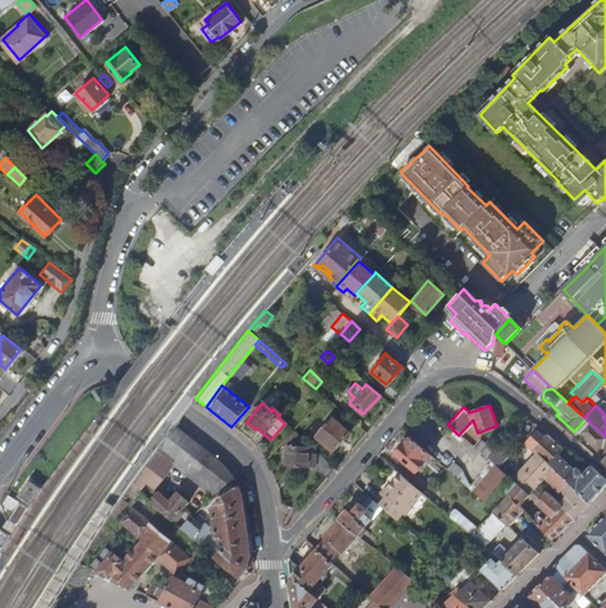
[(331,417),(314,435),(331,451),(348,432),(331,417)]
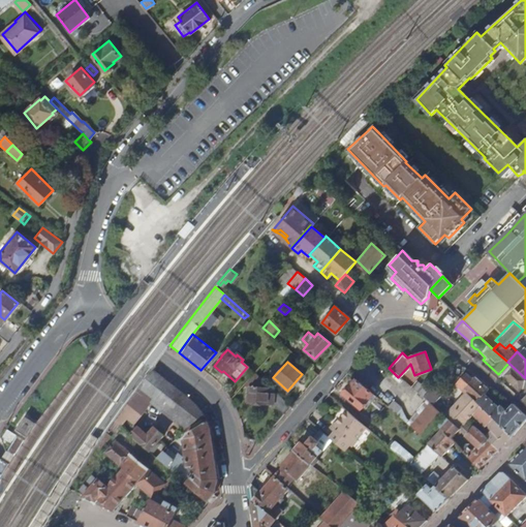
[(499,373),(517,389),(521,385),(525,390),(525,393),(520,399),(525,405),(525,378),(508,363),(499,373)]
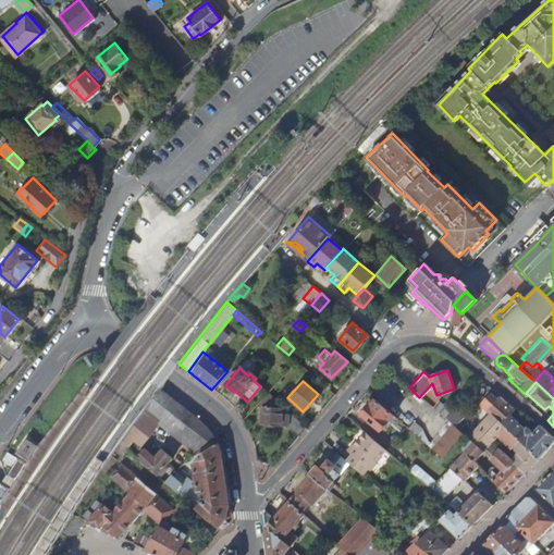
[(159,390),(119,443),(125,448),(132,441),(139,446),(160,419),(183,436),(196,418),(189,412),(159,390)]
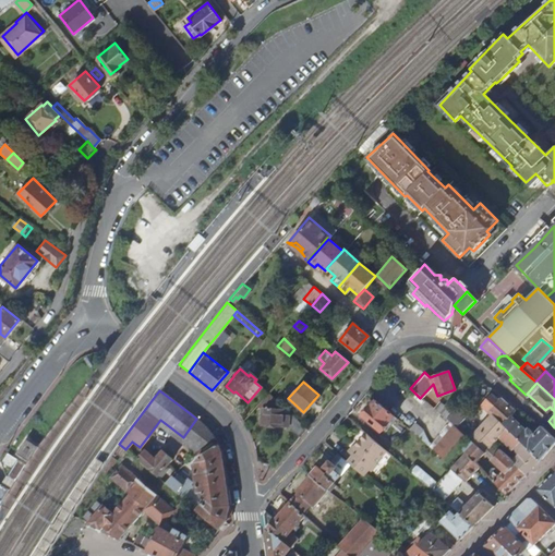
[(261,412),(260,423),(286,425),(297,437),(305,427),(266,393),(254,406),(262,407),(262,412),(261,412)]
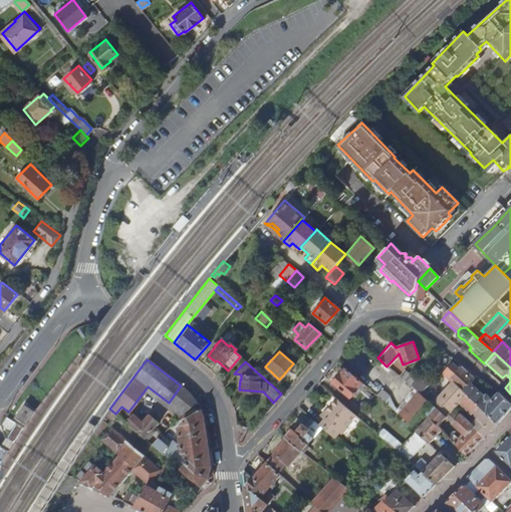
[(460,366),(448,379),(451,382),(452,381),(461,391),(468,382),(472,378),(460,366)]
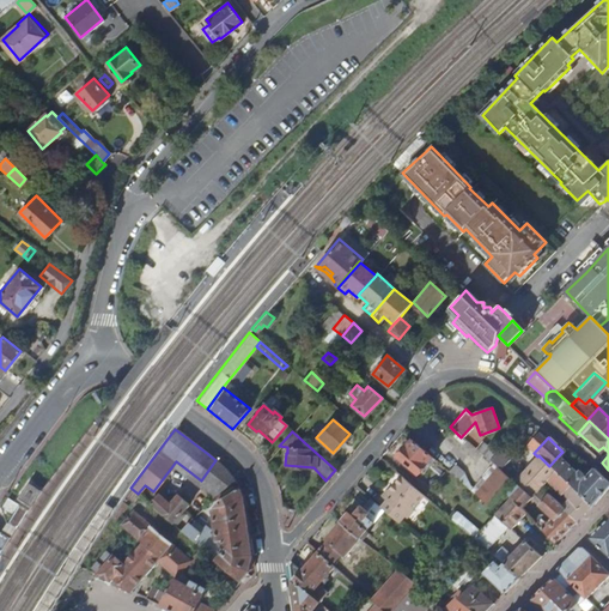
[(410,441),(397,458),(418,475),(432,458),(410,441)]
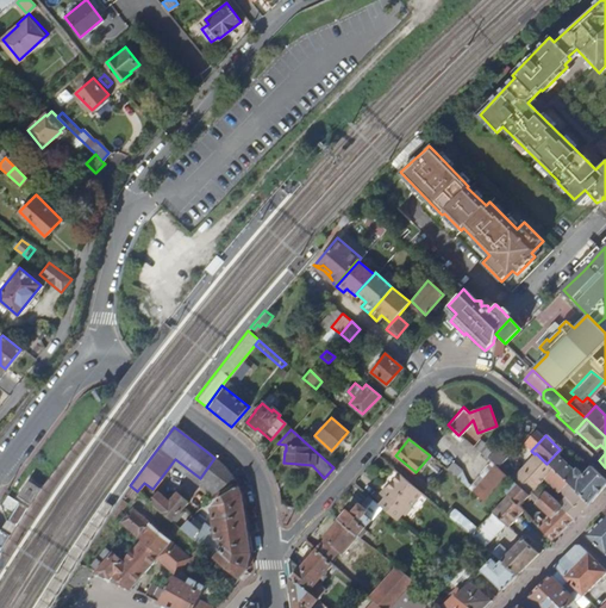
[(473,447),(485,458),(491,451),(479,440),(473,447)]
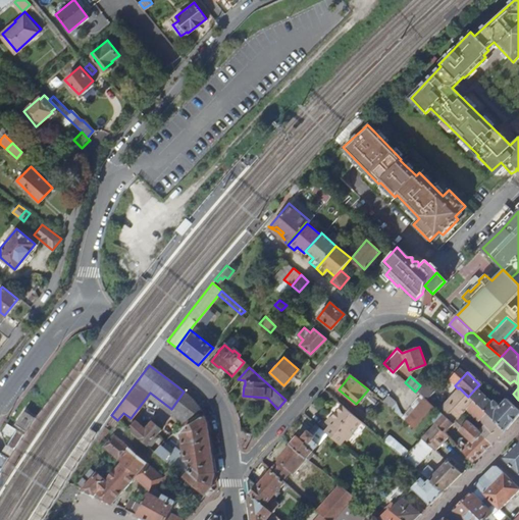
[(458,388),(438,410),(436,411),(440,415),(451,425),(456,430),(464,421),(457,417),(466,408),(477,420),(478,419),(483,424),(477,430),(489,444),(497,437),(504,430),(468,397),(459,387),(458,388)]
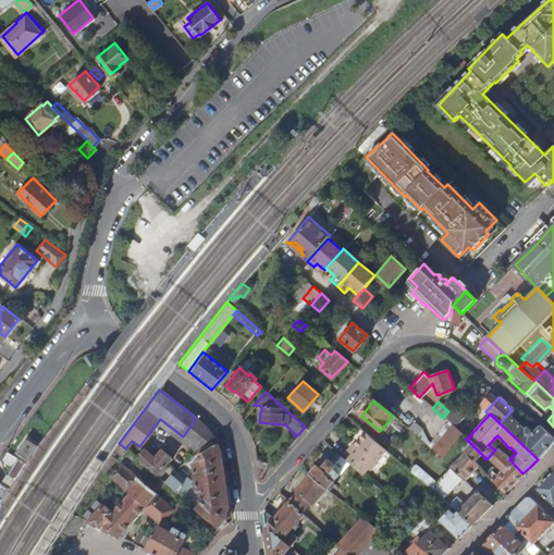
[(500,423),(538,459),(545,451),(553,440),(538,426),(531,434),(522,427),(521,429),(507,415),(500,423)]
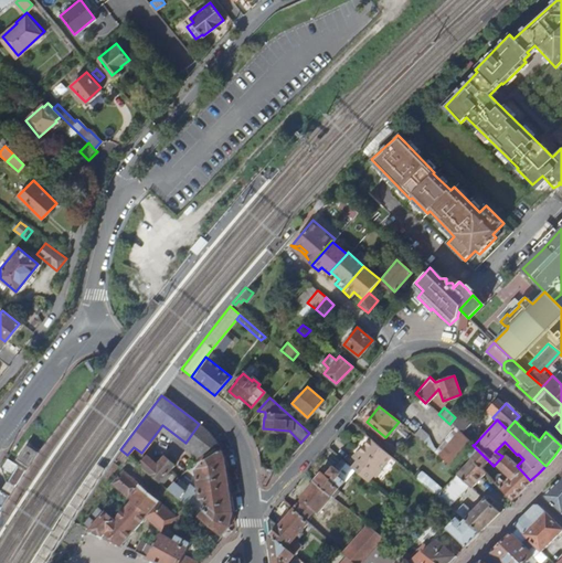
[(199,424),(186,443),(201,454),(218,444),(218,443),(211,435),(205,428),(199,424)]
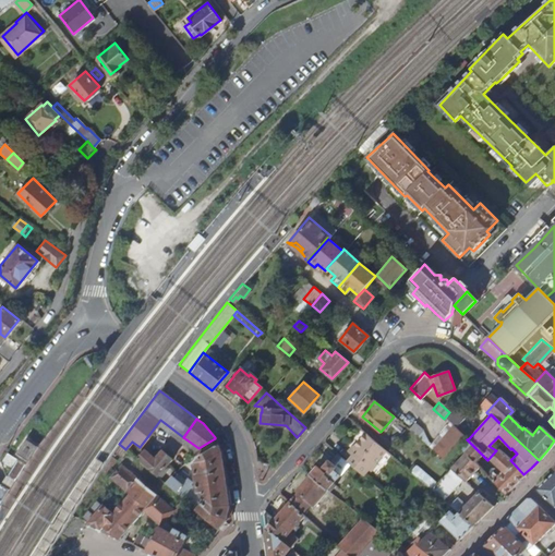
[(451,426),(433,449),(446,461),(458,446),(466,437),(462,435),(455,428),(451,426)]
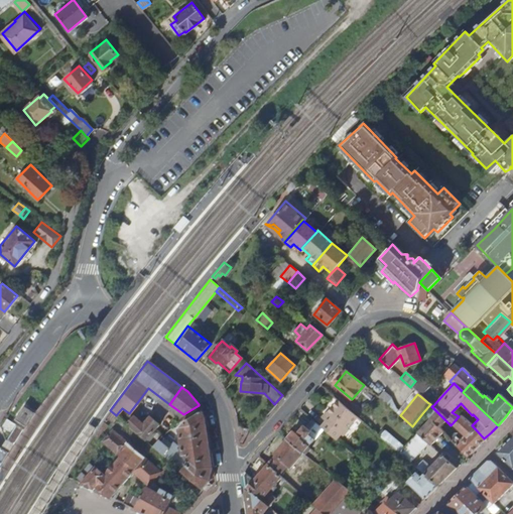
[(420,396),(427,402),(430,398),(427,395),(426,397),(423,394),(420,396)]
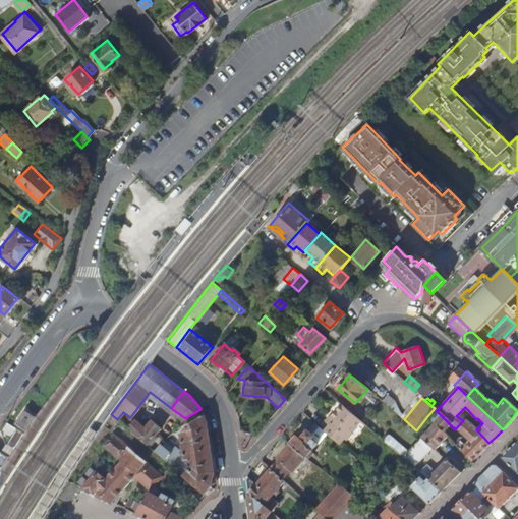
[(332,418),(326,424),(327,424),(323,430),(326,434),(339,446),(344,440),(346,441),(350,436),(349,436),(360,422),(340,404),(330,416),(332,418)]
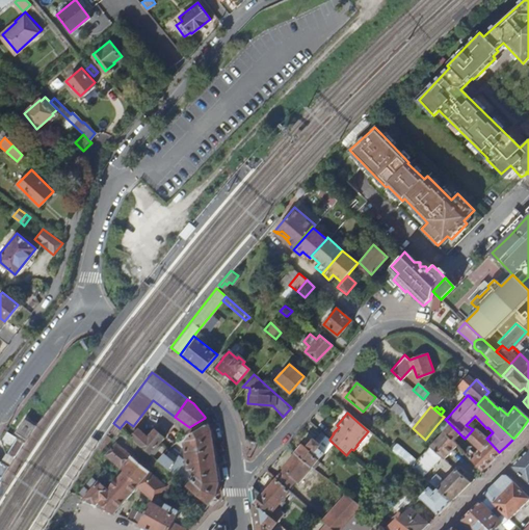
[(21,440),(31,425),(20,418),(10,432),(21,440)]
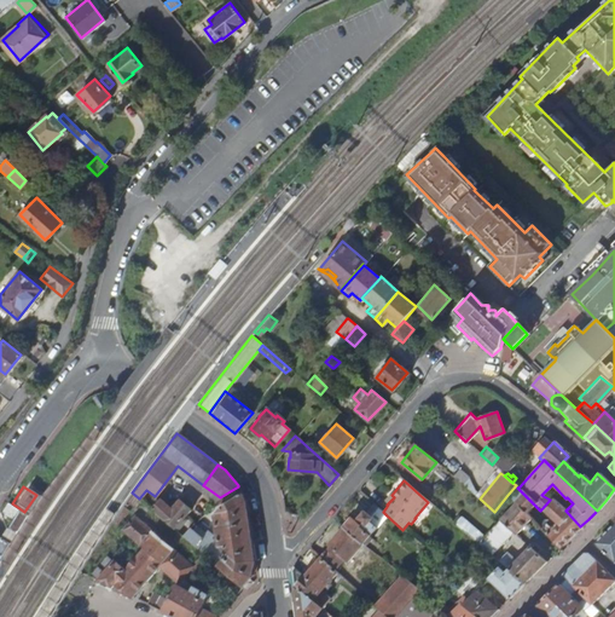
[(132,492),(111,522),(115,525),(131,505),(134,507),(140,500),(139,499),(132,492)]
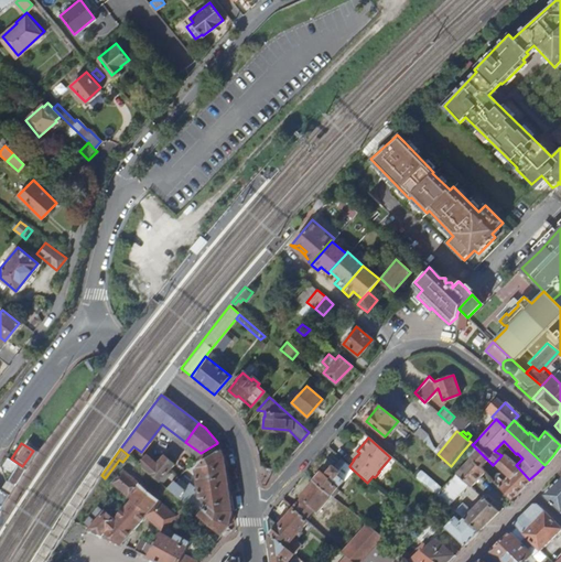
[(184,504),(190,508),(193,511),(203,520),(208,525),(219,535),(227,525),(230,516),(232,511),(227,484),(223,455),(219,449),(200,463),(195,467),(198,494),(191,488),(192,486),(187,483),(186,485),(176,476),(166,488),(184,504)]
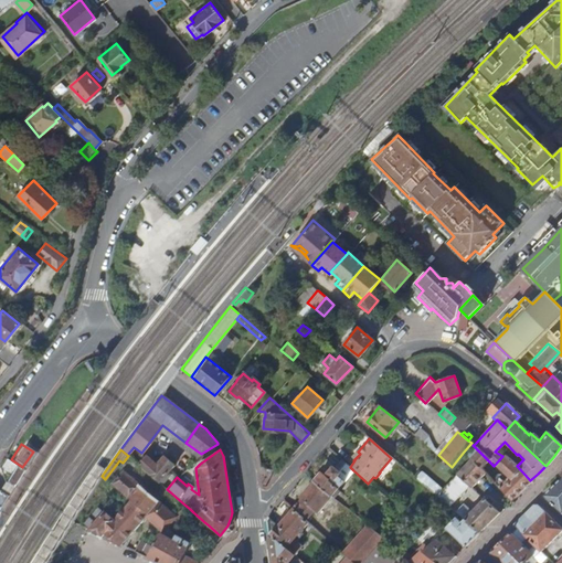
[(469,458),(480,468),(488,460),(477,449),(469,458)]
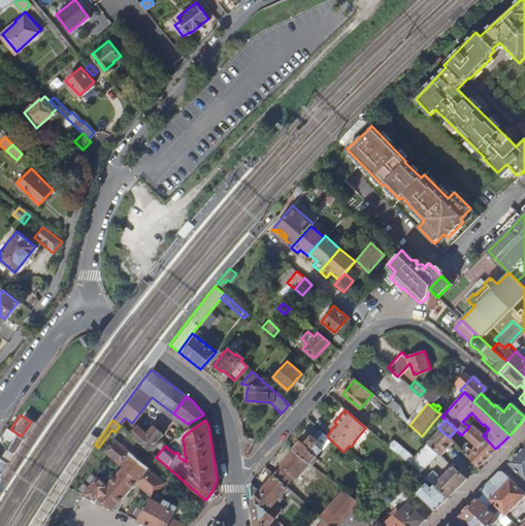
[(471,445),(466,450),(454,438),(451,440),(477,467),(481,463),(495,449),(483,435),(471,424),(469,426),(461,435),(471,445)]
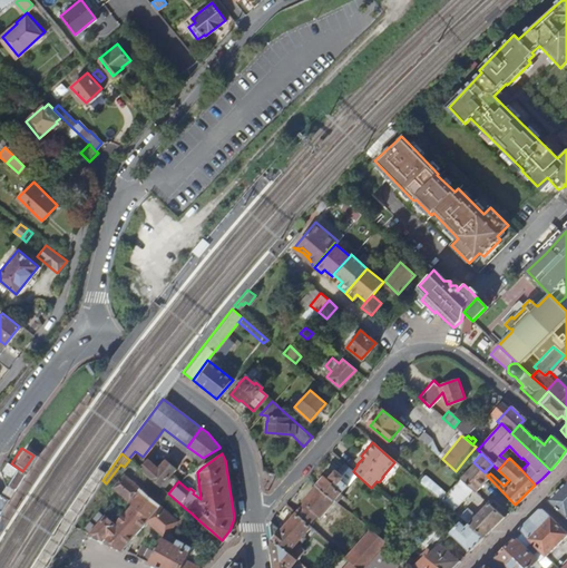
[(139,469),(168,493),(178,481),(179,480),(173,476),(170,478),(168,476),(175,468),(165,460),(158,469),(147,460),(139,469)]
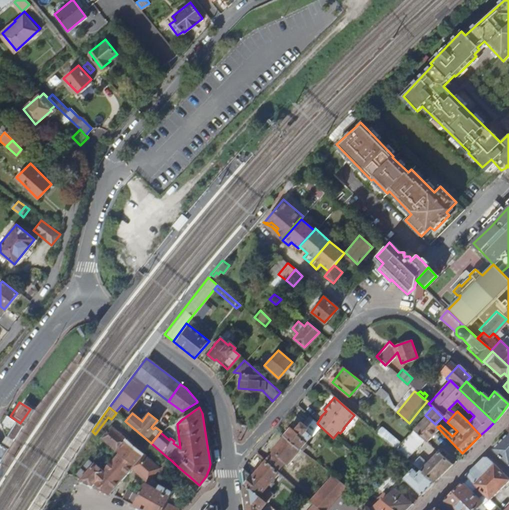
[(415,432),(423,439),(425,441),(435,431),(437,427),(435,424),(425,415),(423,413),(421,415),(423,418),(412,430),(415,432)]
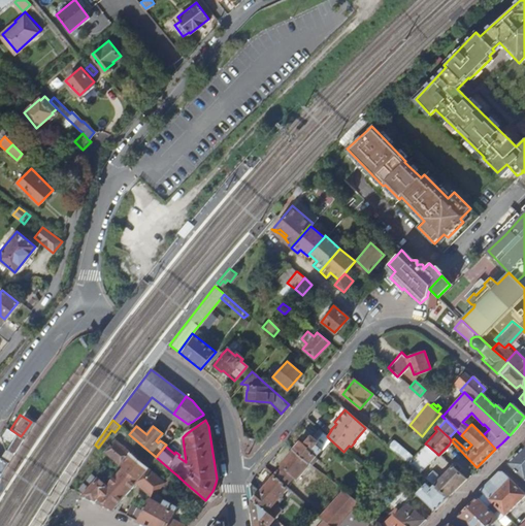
[(0,435),(8,440),(13,433),(5,427),(0,435)]
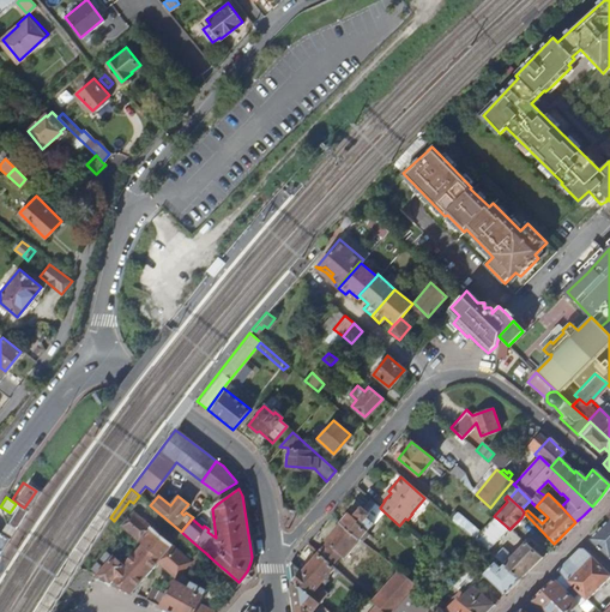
[(350,513),(342,523),(360,539),(366,531),(384,511),(380,508),(369,498),(354,516),(350,513)]
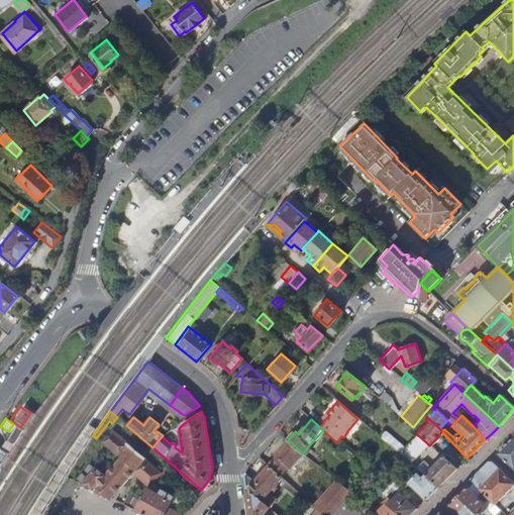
[(6,441),(10,444),(13,439),(20,428),(13,424),(8,431),(6,435),(3,440),(5,441),(6,441)]
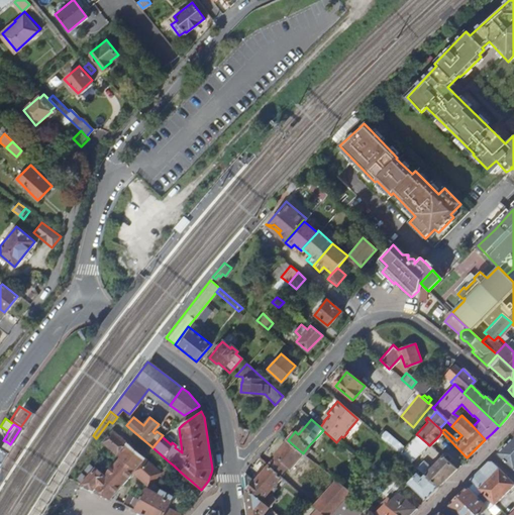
[(95,428),(88,424),(59,465),(43,490),(27,514),(39,514),(42,511),(67,470),(95,428)]
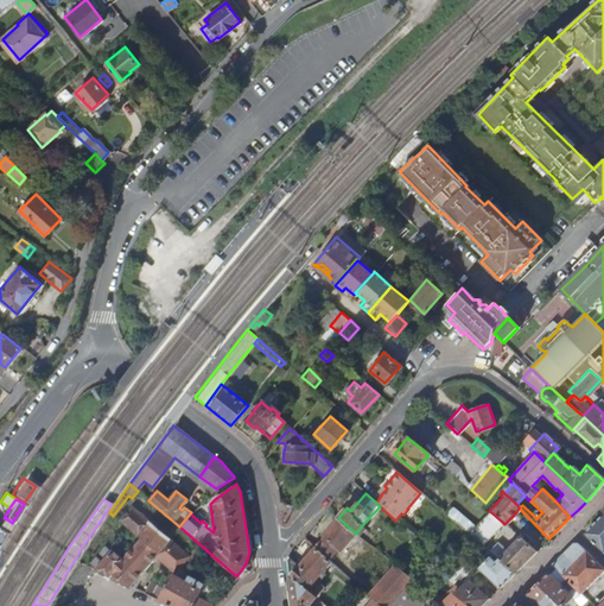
[(139,538),(121,559),(110,550),(109,553),(105,548),(100,554),(105,559),(101,562),(95,559),(91,563),(96,568),(95,569),(109,576),(109,575),(112,573),(128,586),(154,556),(175,572),(177,569),(189,555),(132,505),(119,521),(139,538)]
